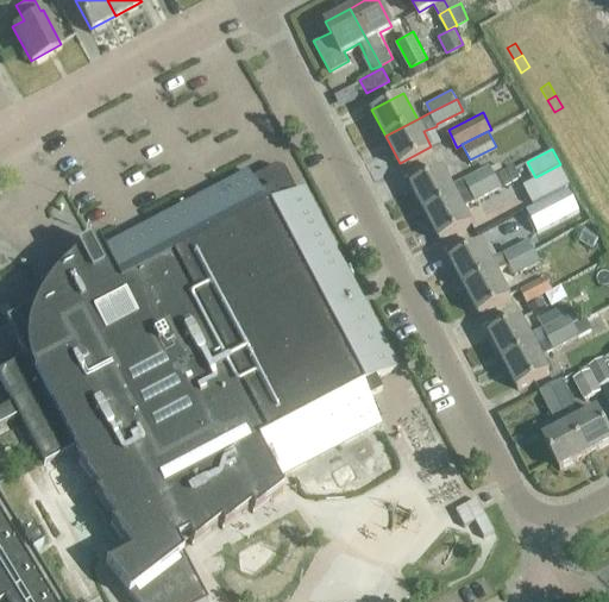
[(4,364),(0,365),(0,377),(11,399),(17,411),(43,461),(73,445),(74,447),(76,446),(82,457),(76,459),(98,488),(92,490),(113,518),(108,520),(130,549),(108,565),(107,564),(106,565),(133,601),(188,601),(202,595),(205,599),(206,597),(175,538),(186,532),(190,541),(218,520),(221,526),(249,505),(251,509),(281,487),(275,476),(283,471),(311,458),(311,457),(322,451),(333,446),(333,445),(338,443),(371,426),(371,425),(375,422),(376,424),(378,421),(366,397),(370,395),(369,395),(372,394),(376,383),(372,377),(396,364),(360,296),(357,299),(351,288),(356,286),(302,185),(295,189),(282,165),(274,163),(250,175),(245,167),(219,181),(219,182),(214,183),(211,186),(206,188),(203,189),(206,193),(193,200),(190,195),(145,219),(145,220),(142,221),(95,245),(96,249),(57,269),(57,268),(56,269),(70,298),(51,307),(44,294),(5,315),(24,353),(4,364)]
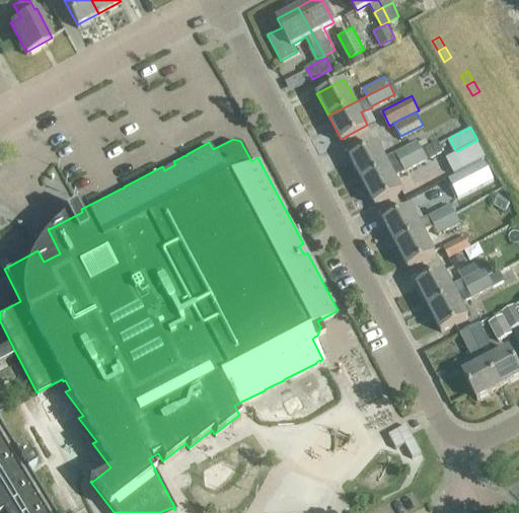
[(400,159),(423,147),(418,139),(396,150),(400,159)]
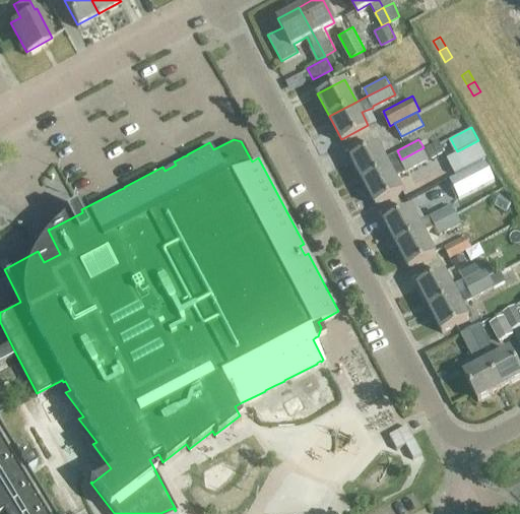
[(424,147),(401,159),(406,170),(429,157),(443,150),(438,140),(436,141),(425,147),(424,147)]
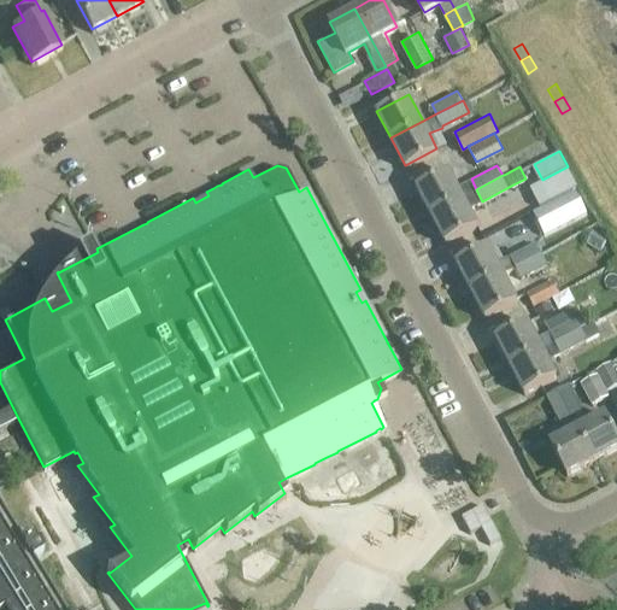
[(416,187),(430,213),(462,197),(476,189),(471,179),(457,186),(448,169),(416,187)]
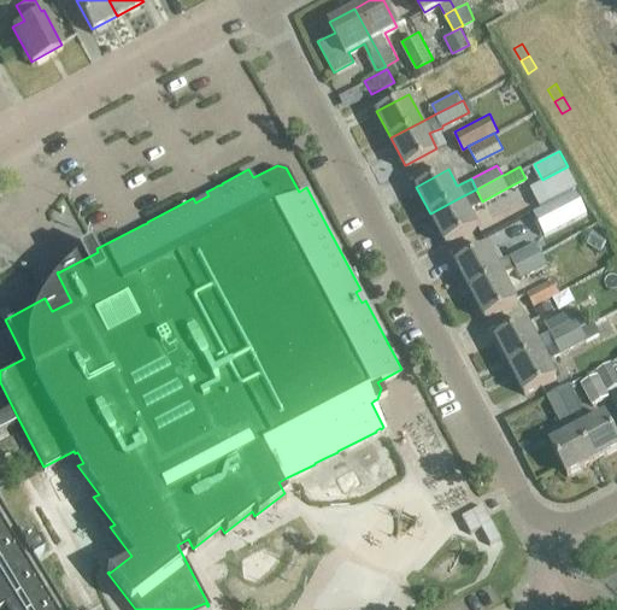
[(616,183),(609,170),(600,176),(607,188),(616,183)]
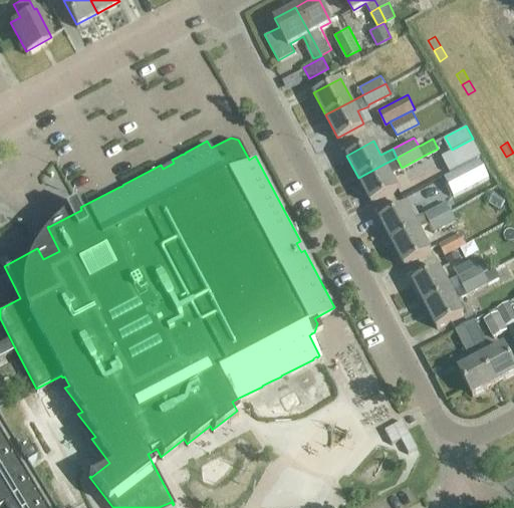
[(384,164),(358,178),(369,200),(397,186),(390,173),(401,168),(397,158),(384,164)]
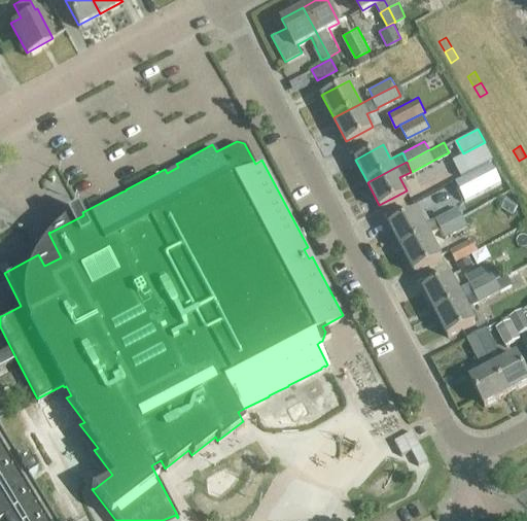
[(501,178),(492,162),(455,180),(464,198),(501,178)]
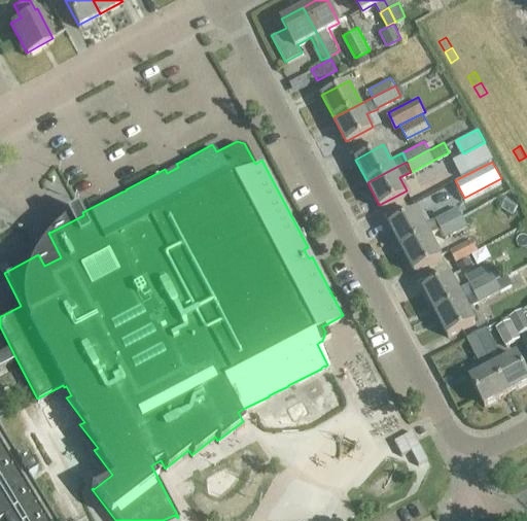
[(440,226),(462,213),(458,205),(435,216),(440,226)]
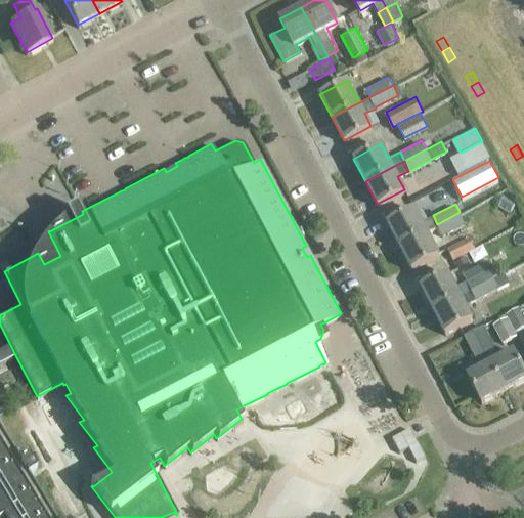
[(386,221),(398,245),(426,230),(437,224),(433,215),(422,221),(413,207),(386,221)]
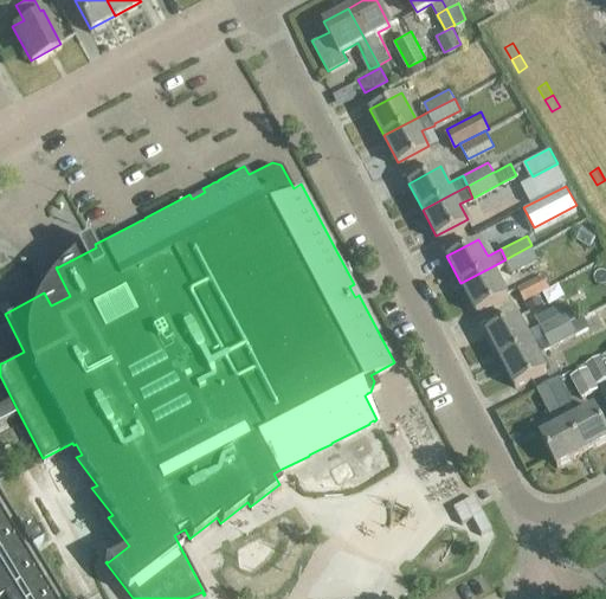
[(532,245),(505,259),(511,271),(539,258),(532,245)]
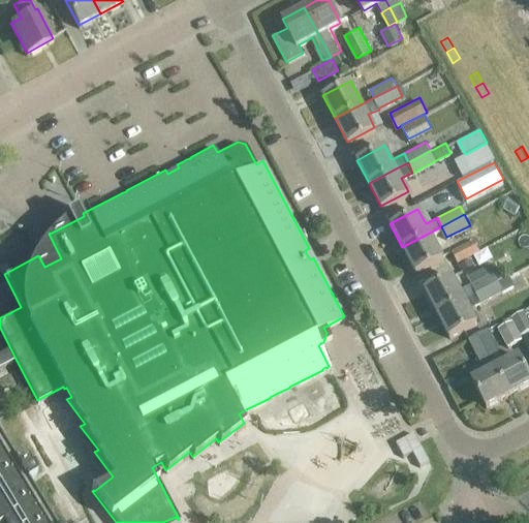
[(430,233),(402,247),(414,271),(442,255),(435,243),(446,237),(441,226),(430,233)]
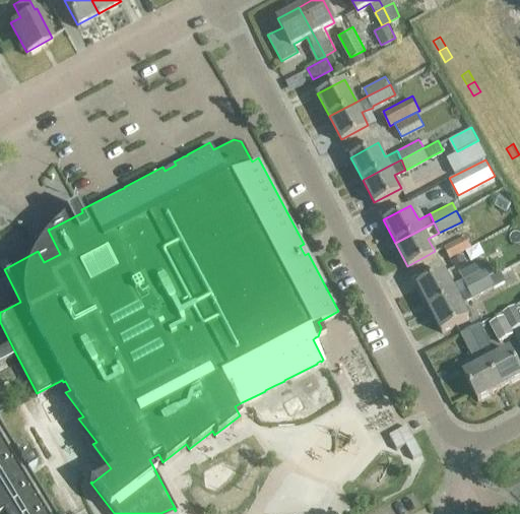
[(465,234),(444,245),(449,256),(471,245),(465,234)]
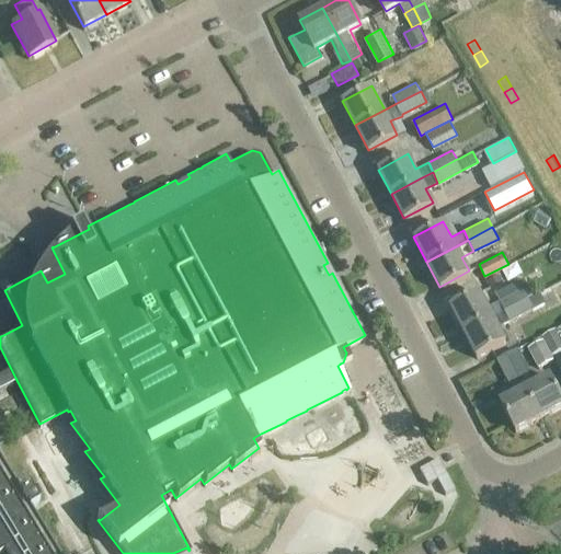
[(497,273),(487,278),(490,285),(502,279),(497,273)]
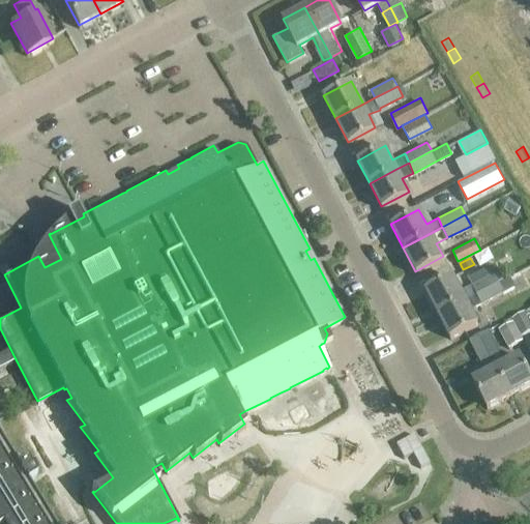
[(424,289),(437,312),(499,280),(495,270),(460,289),(452,274),(424,289)]
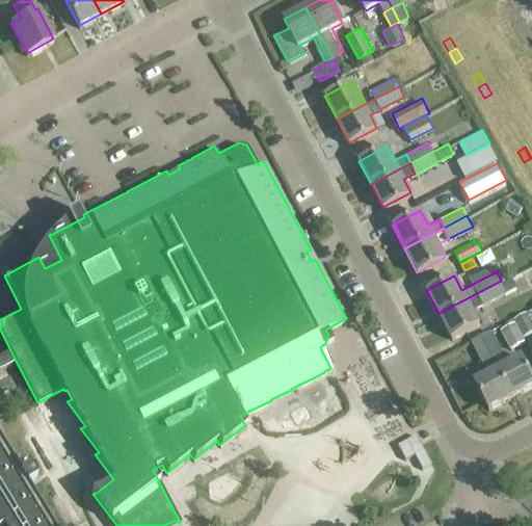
[(451,337),(479,322),(472,309),(506,291),(506,290),(515,286),(510,277),(501,281),(439,313),(451,337)]
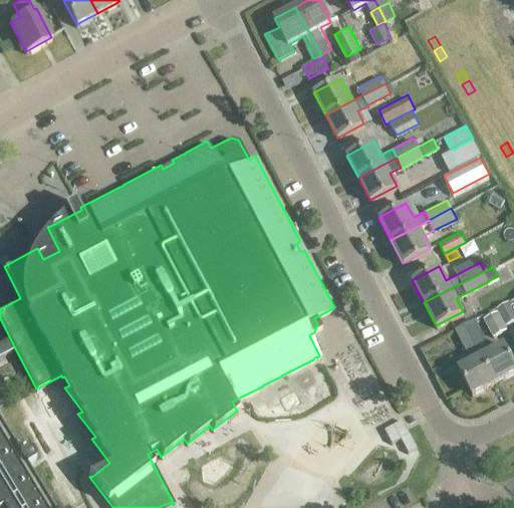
[(497,305),(506,323),(513,318),(513,309),(509,299),(497,305)]
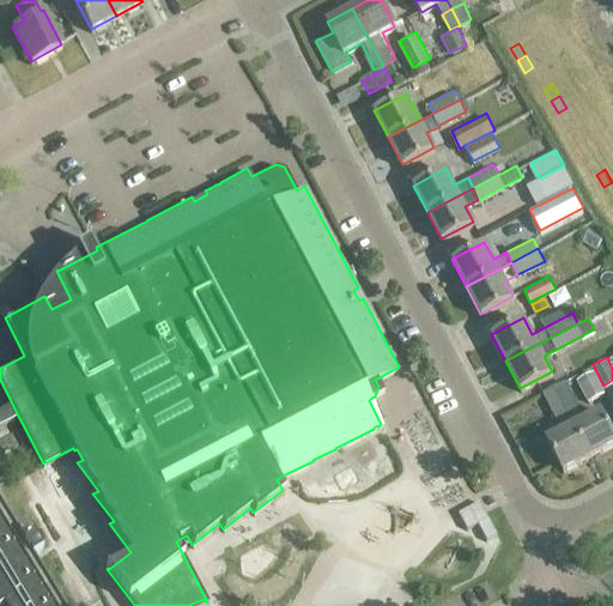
[(577,377),(588,399),(605,392),(594,369),(577,377)]
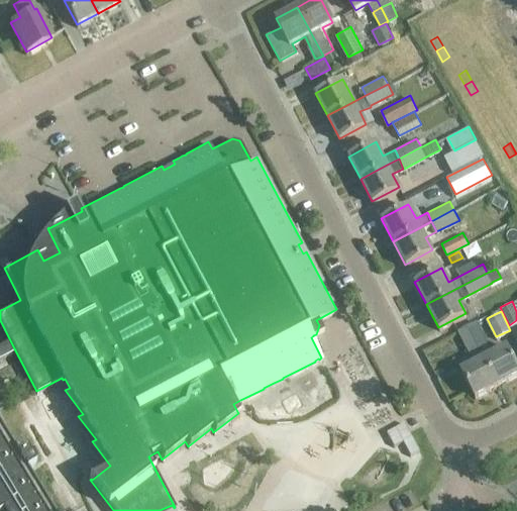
[(498,384),(516,373),(516,365),(506,344),(494,351),(477,319),(468,324),(498,384)]
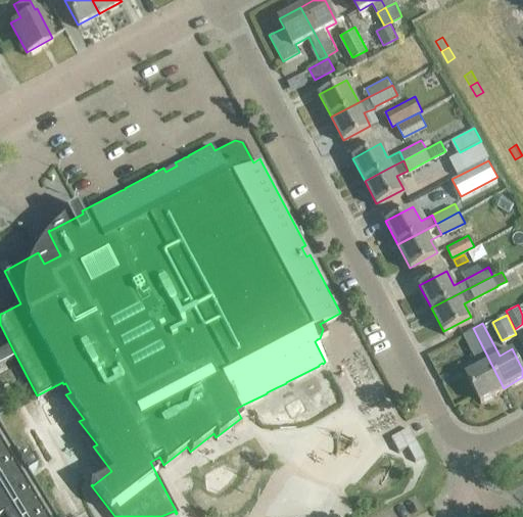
[(480,401),(504,388),(473,328),(464,333),(481,366),(466,373),(480,401)]
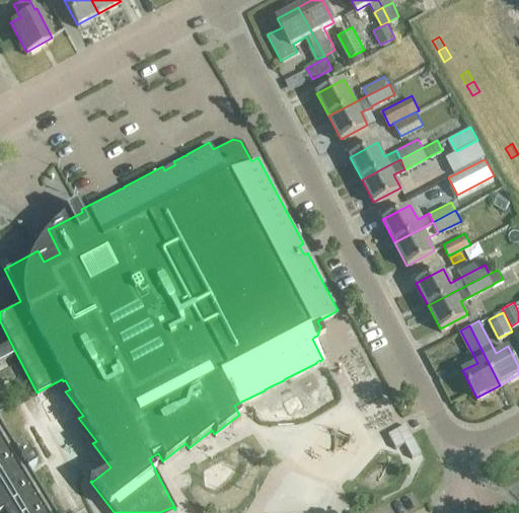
[(0,511),(1,511),(2,512),(55,512),(27,466),(35,461),(25,445),(17,450),(0,422),(0,407),(1,406),(0,404),(0,357),(14,351),(8,340),(0,344),(0,511)]
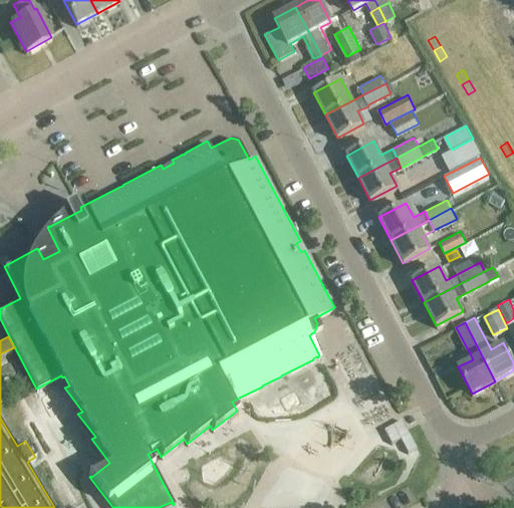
[(402,417),(383,427),(392,441),(400,437),(408,450),(417,445),(402,417)]
